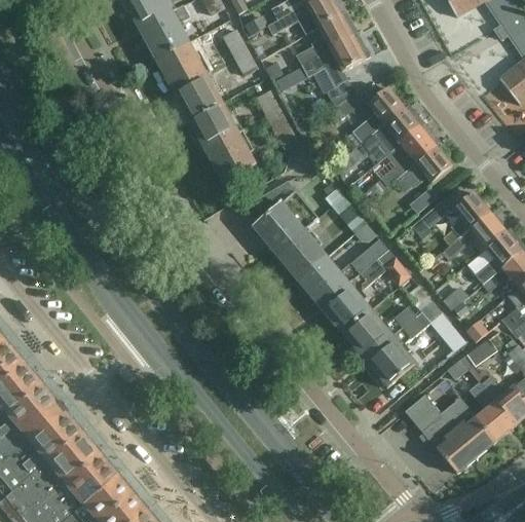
[(123,0),(139,30),(172,11),(165,0),(123,0)]
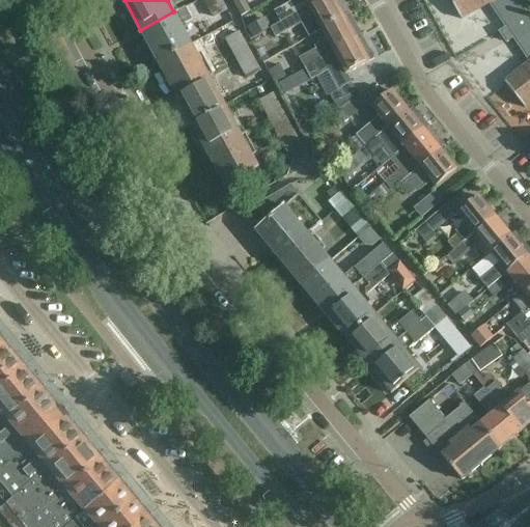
[(204,0),(213,15),(225,7),(221,0),(204,0)]
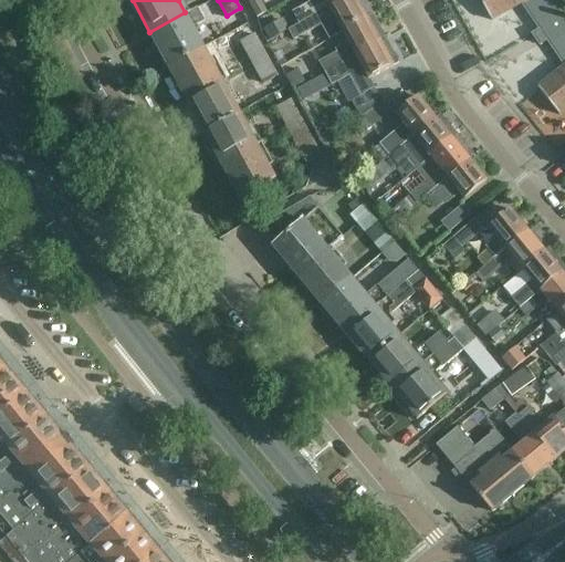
[(247,0),(255,14),(265,9),(260,0),(247,0)]
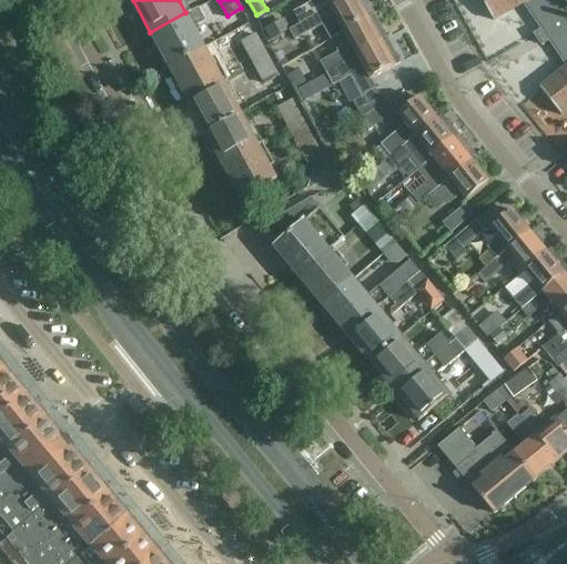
[(337,0),(299,21),(289,28),(293,37),(321,22),(328,36),(342,28),(373,11),(367,0),(362,2),(361,0),(337,0)]
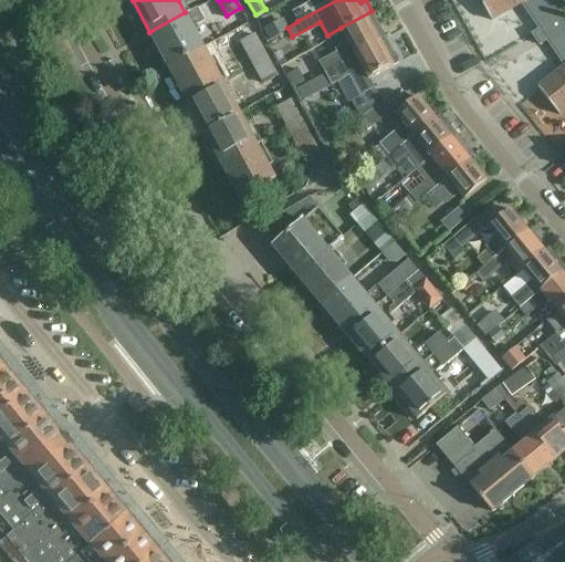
[(306,0),(291,9),(297,21),(336,0),(306,0)]
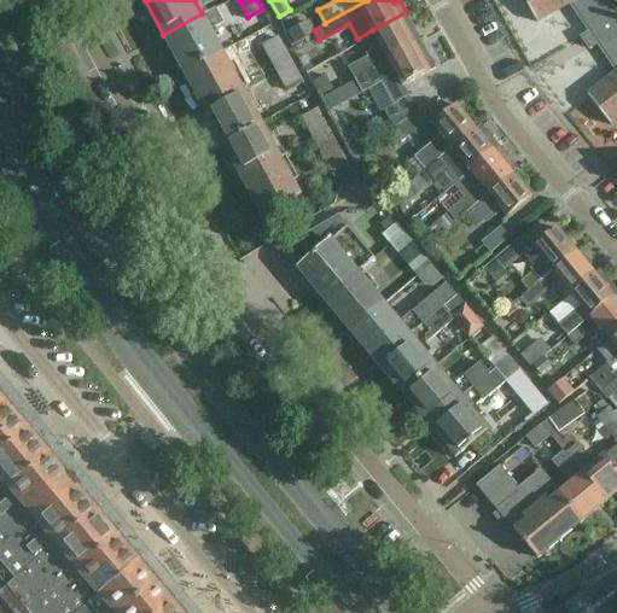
[(588,29),(581,35),(588,46),(597,40),(616,69),(586,93),(610,123),(616,116),(616,16),(606,0),(524,0),(535,18),(569,0),(588,29)]
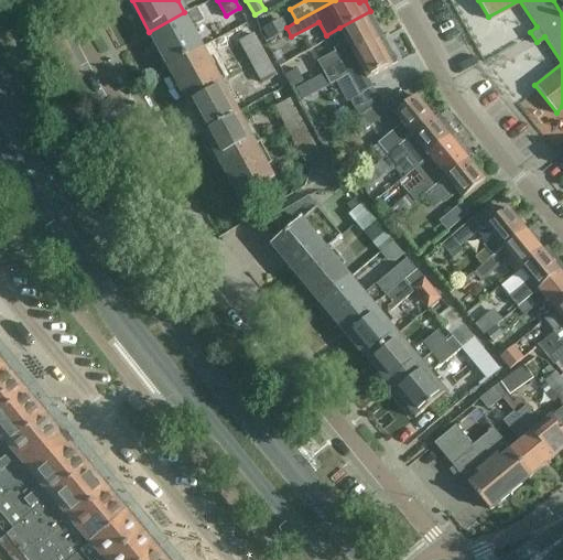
[(166,64),(202,44),(195,32),(199,30),(195,22),(203,18),(195,6),(184,12),(149,32),(166,64)]
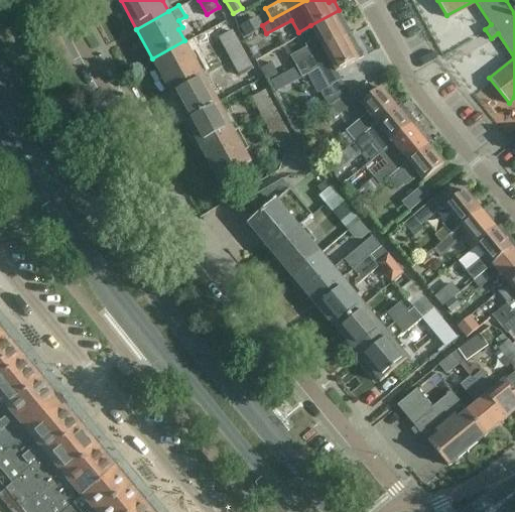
[(294,64),(346,34),(340,24),(345,21),(339,10),(310,25),(316,36),(304,42),(306,45),(289,54),(294,64)]
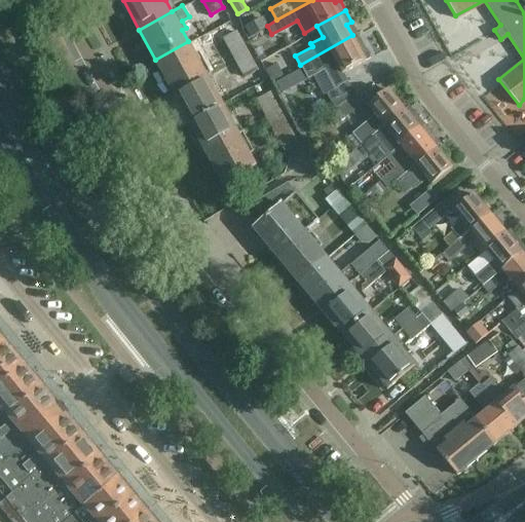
[(267,24),(262,14),(240,26),(246,35),(267,24)]
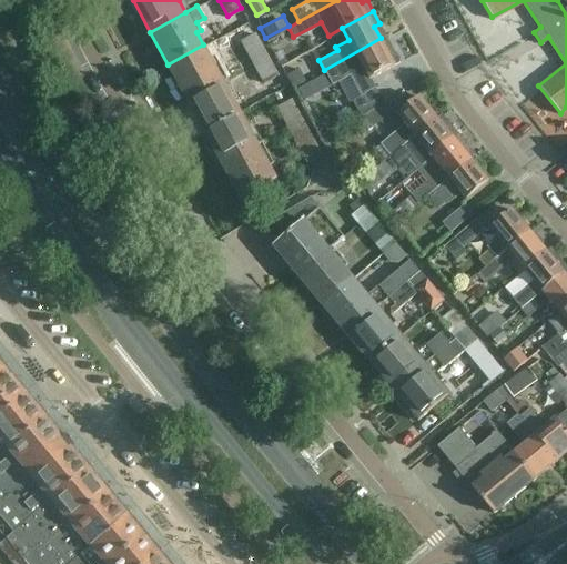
[(252,60),(265,52),(254,32),(241,40),(252,60)]
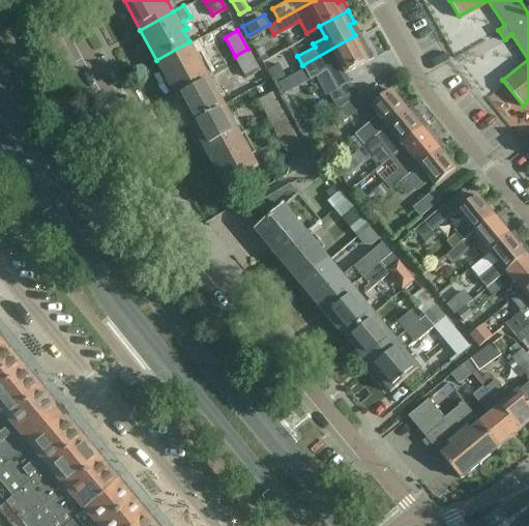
[(355,35),(302,65),(310,77),(325,68),(336,88),(334,89),(341,98),(355,89),(344,71),(373,56),(360,35),(356,37),(355,35)]
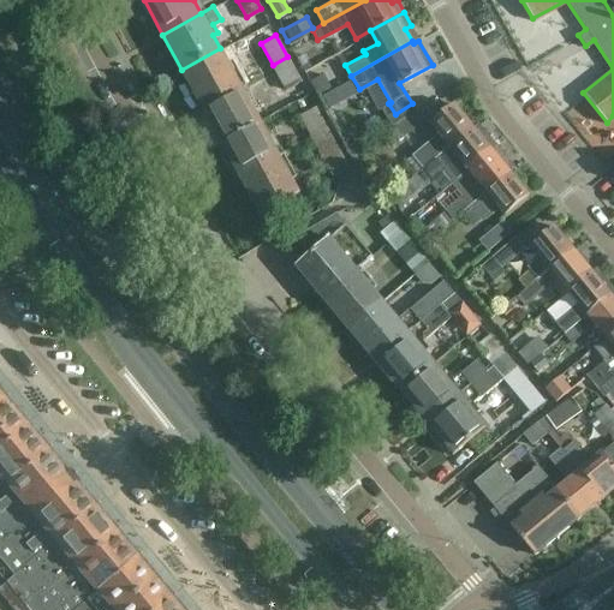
[(201,106),(240,84),(220,48),(182,70),(201,106)]
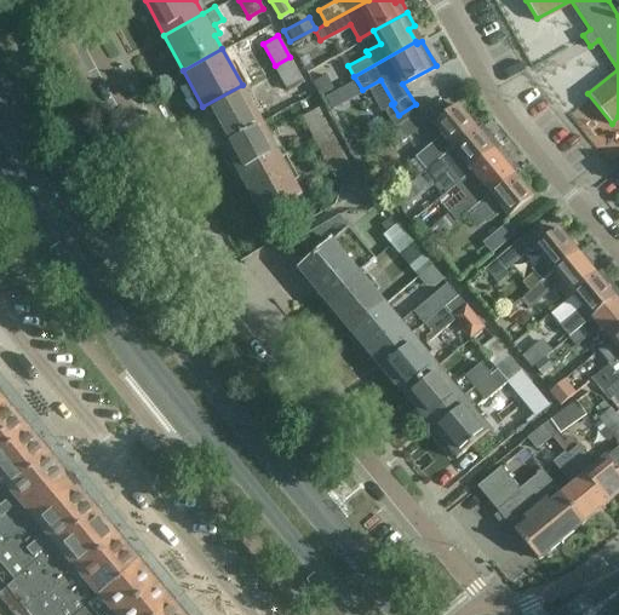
[(290,57),(275,65),(287,88),(302,80),(290,57)]
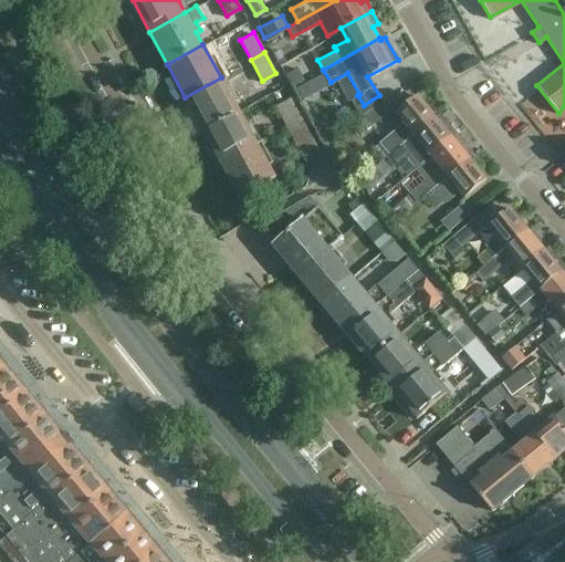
[(202,129),(239,111),(221,77),(185,97),(202,129)]
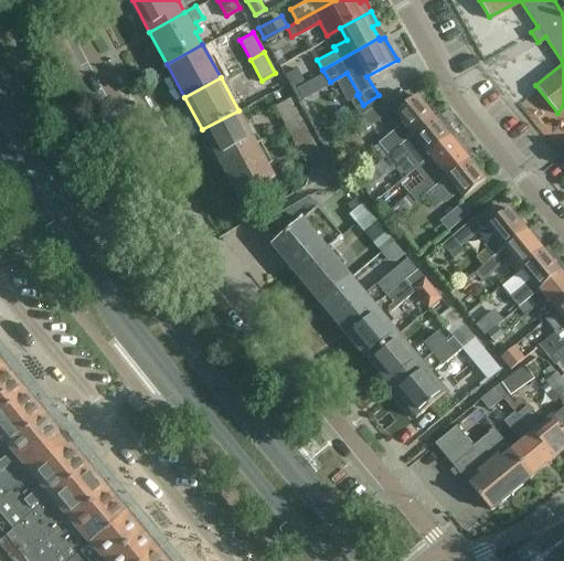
[(387,152),(434,115),(416,94),(394,112),(402,122),(373,145),(383,157),(387,152)]
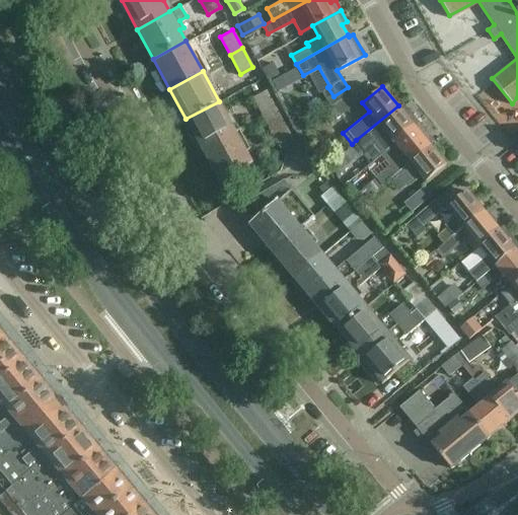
[(348,87),(334,96),(328,101),(339,117),(358,98),(349,88),(348,87)]
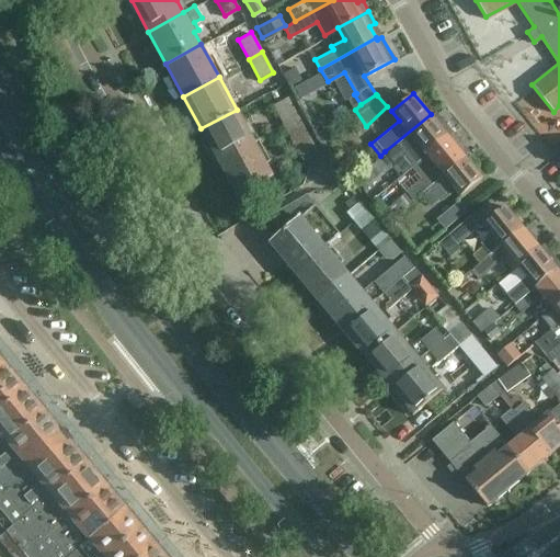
[(285,125),(298,117),(287,97),(274,104),(285,125)]
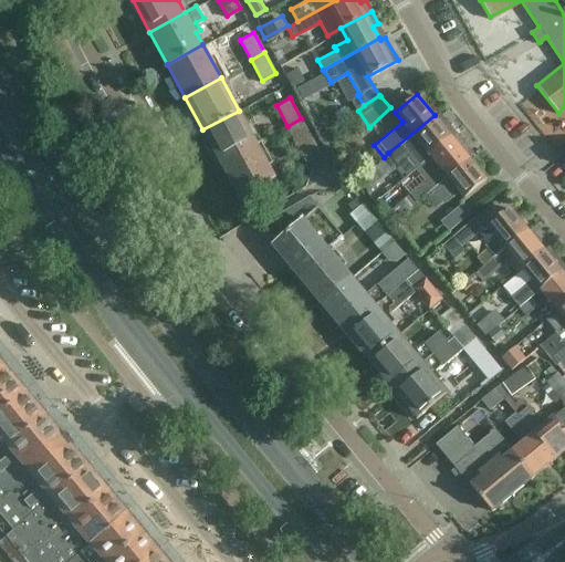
[(220,163),(257,143),(239,111),(202,129),(220,163)]
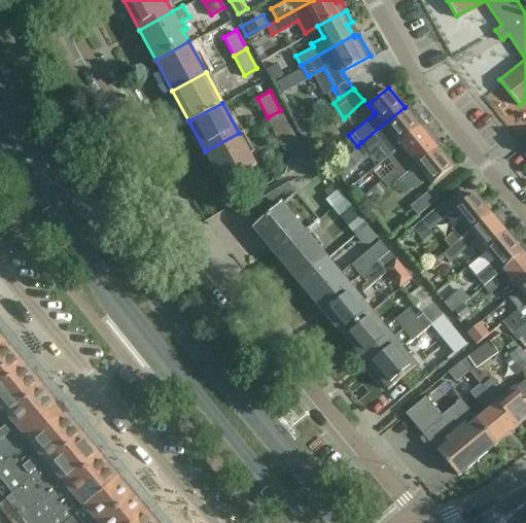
[(405,107),(361,142),(369,151),(382,140),(390,151),(394,147),(425,123),(417,113),(413,117),(405,107)]
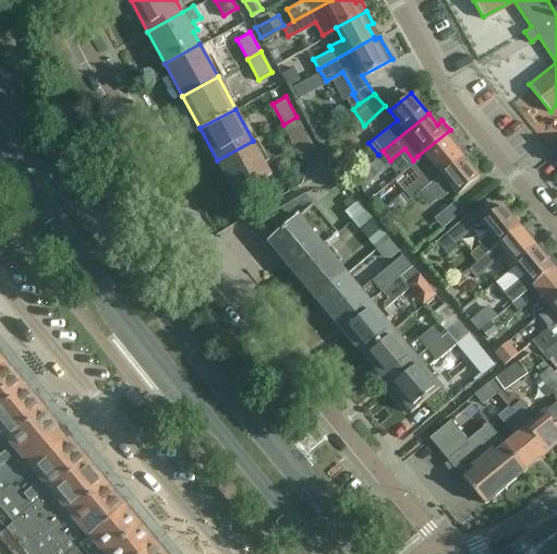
[(297,117),(283,124),(302,157),(315,151),(297,117)]
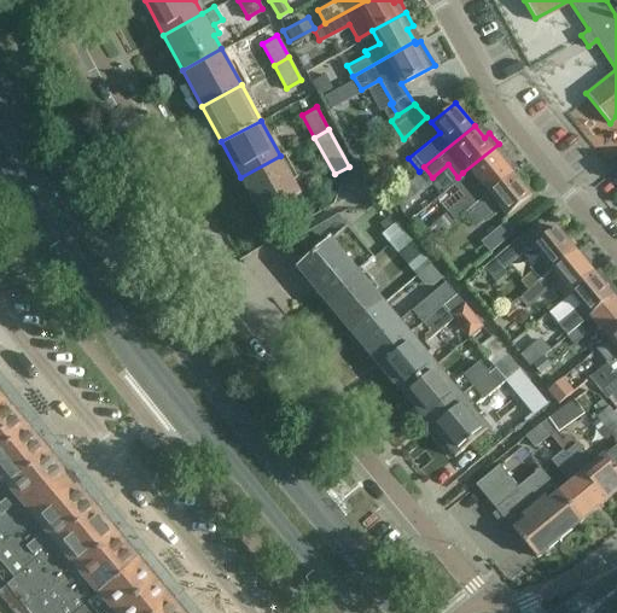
[(464,210),(512,171),(502,159),(507,155),(499,144),(463,173),(472,184),(465,188),(467,192),(419,232),(428,240),(464,210)]
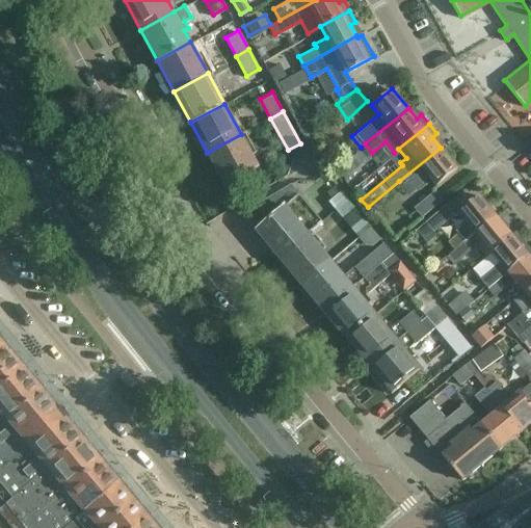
[(241,134),(207,153),(224,184),(258,165),(241,134)]
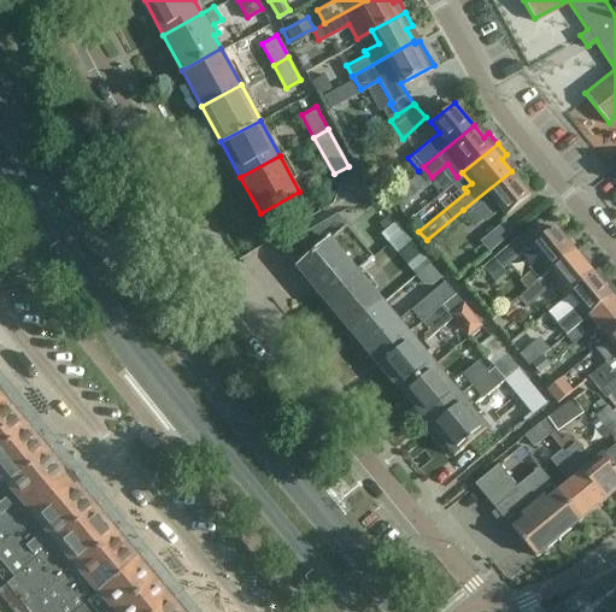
[(511,171),(463,210),(474,223),(497,204),(506,215),(531,194),(511,171)]
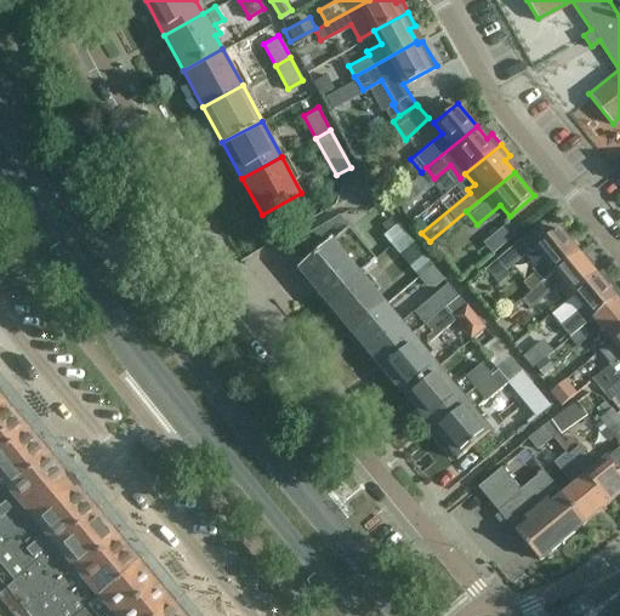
[(403,209),(417,197),(407,183),(393,195),(403,209)]
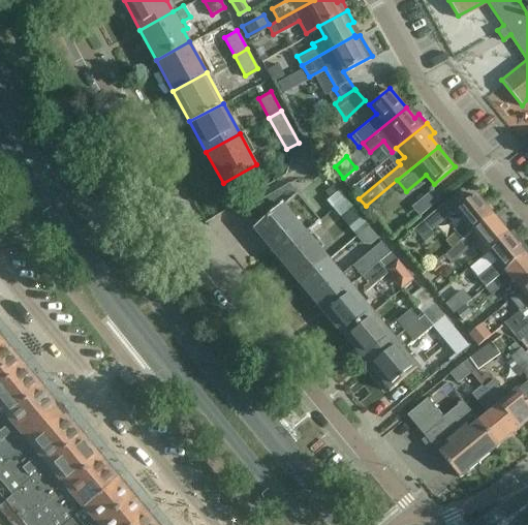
[(277,255),(306,230),(320,219),(288,181),(251,204),(265,219),(253,228),(277,255)]
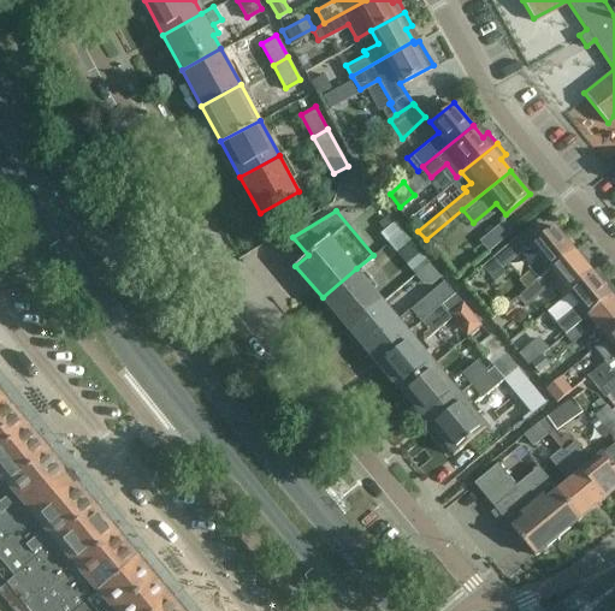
[(390,241),(403,230),(388,213),(378,220),(384,227),(380,230),(390,241)]
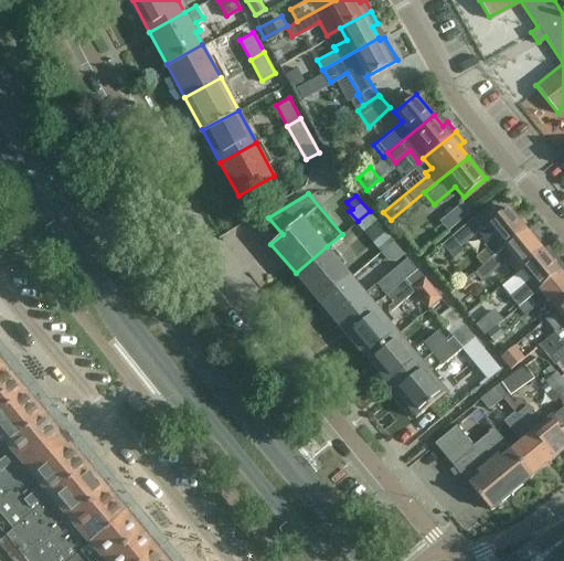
[(439,219),(439,220),(447,229),(469,211),(461,201),(439,219)]
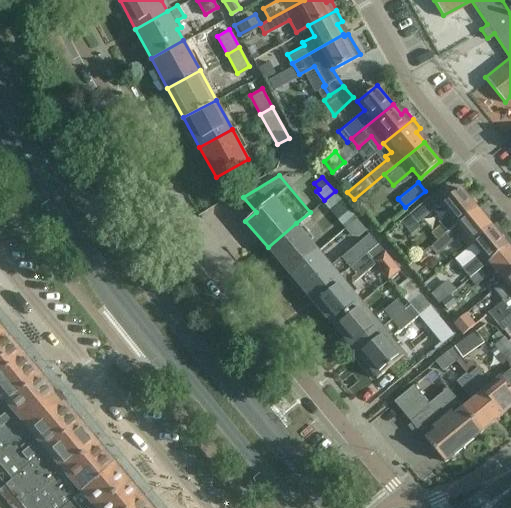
[(440,203),(441,204),(448,212),(438,220),(440,223),(430,230),(436,238),(448,229),(457,222),(477,205),(461,186),(453,193),(440,203)]
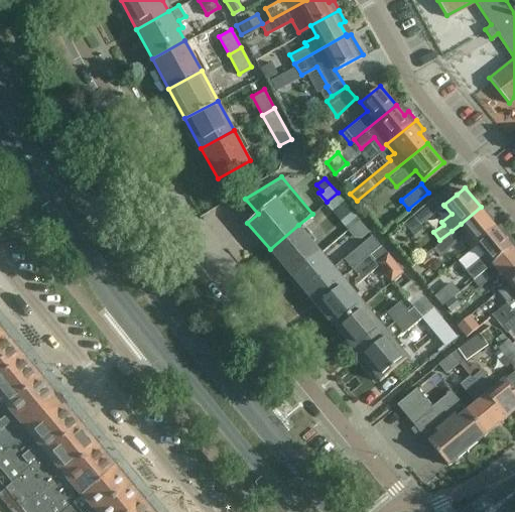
[(338,193),(327,202),(340,218),(351,209),(338,193)]
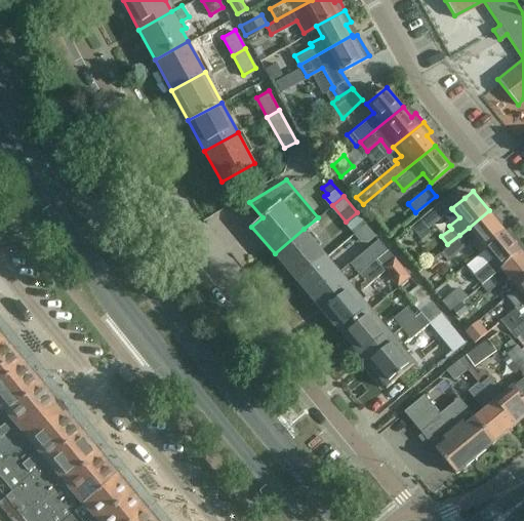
[(418,217),(427,227),(447,209),(440,200),(418,217)]
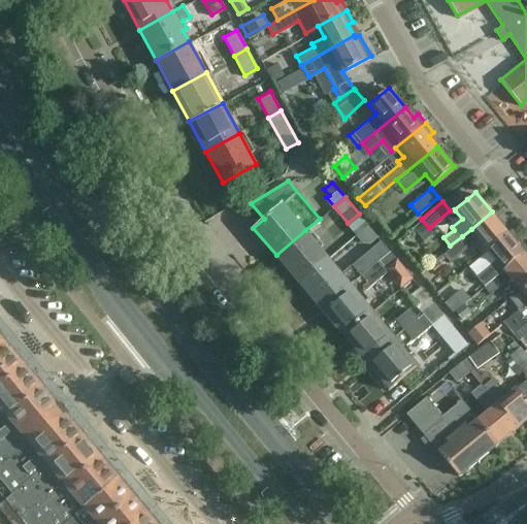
[(488,249),(486,247),(506,230),(492,211),(471,229),(478,236),(472,241),(483,253),(487,250),(488,249)]
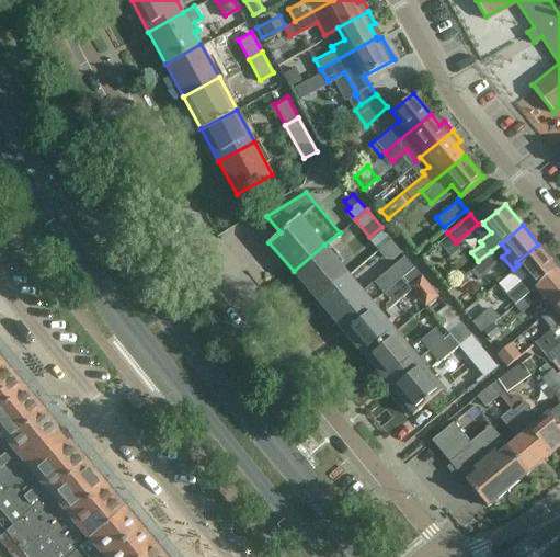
[(317,299),(349,273),(324,245),(294,271),(317,299)]
